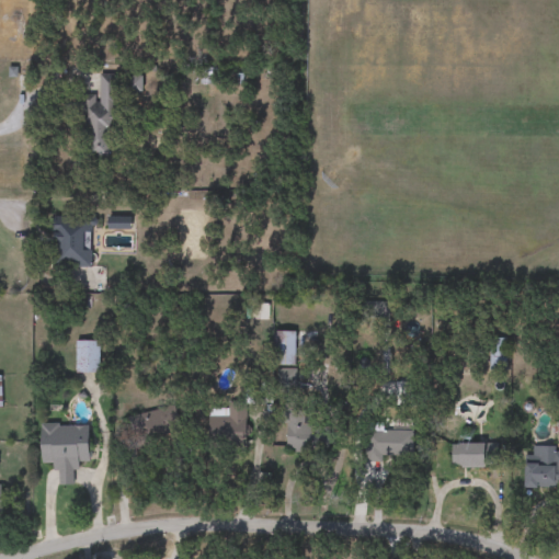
[(120,73),(118,157),(86,157),(87,93),(100,93),(100,72),(120,73)]
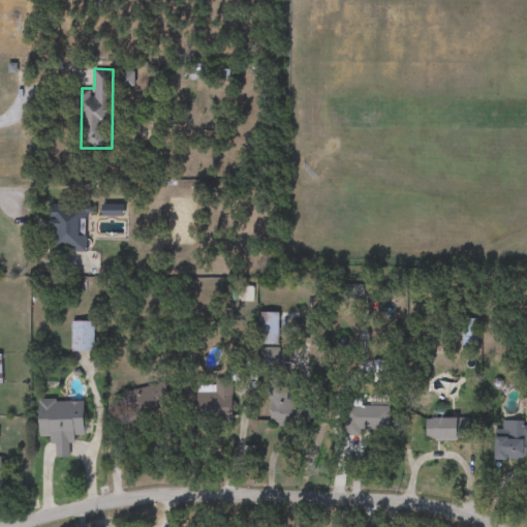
[(229,68),(229,76),(213,76),(213,68),(229,68)]
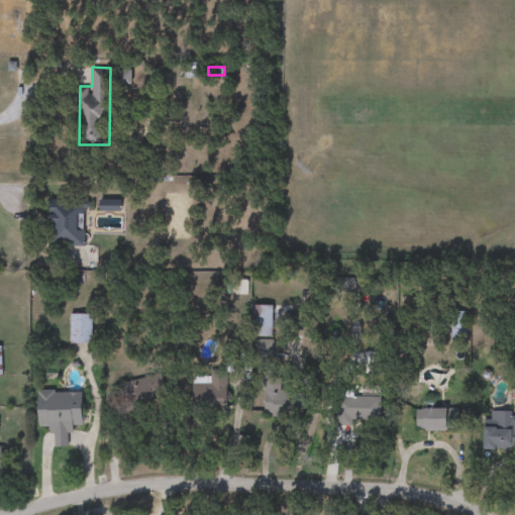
[(131,69),(131,82),(117,82),(117,69),(131,69)]
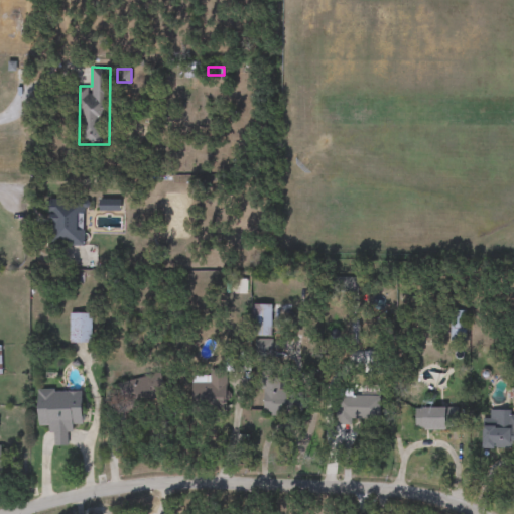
[(85,245),(50,245),(50,204),(85,204),(85,245)]
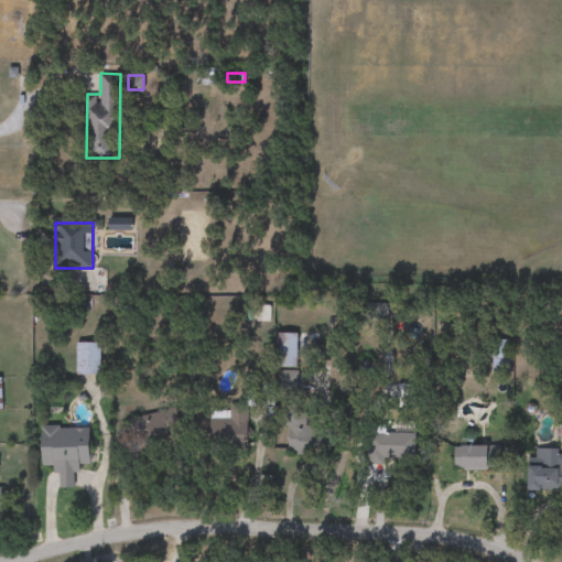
[(298,366),(276,366),(276,332),(298,332),(298,366)]
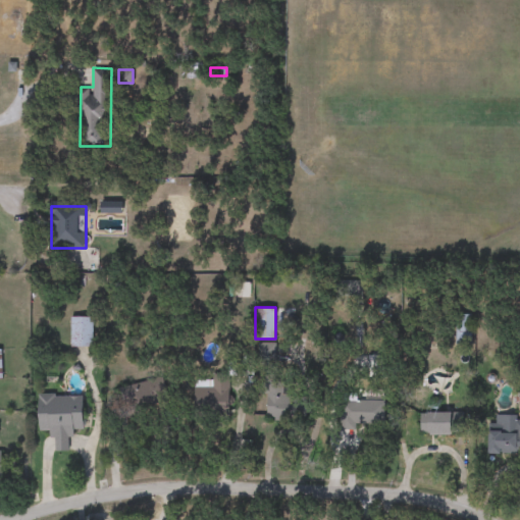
[(456,344),(456,313),(472,313),(472,344),(456,344)]
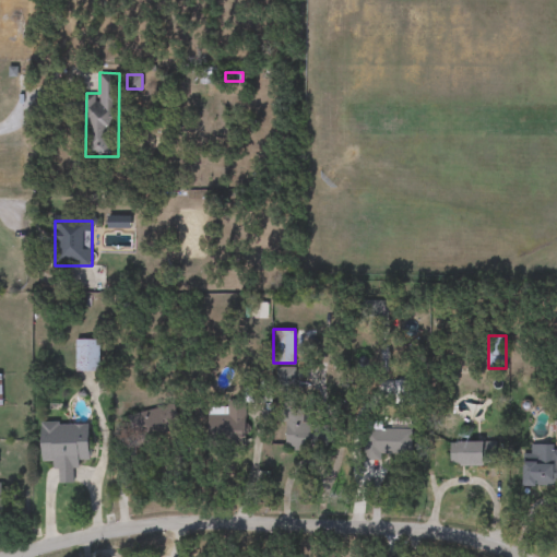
[(76,370),(76,339),(99,339),(99,370),(76,370)]
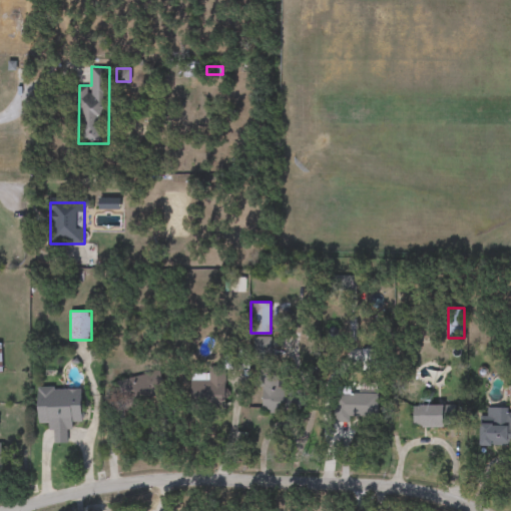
[(210,369),(224,369),(224,393),(210,393),(210,369)]
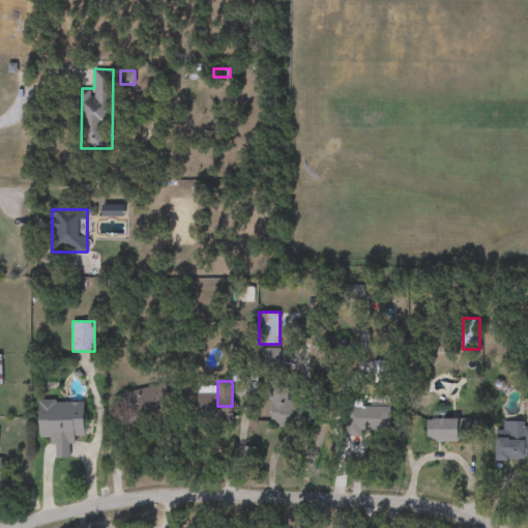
[(141,408),(139,388),(166,385),(168,406),(141,408)]
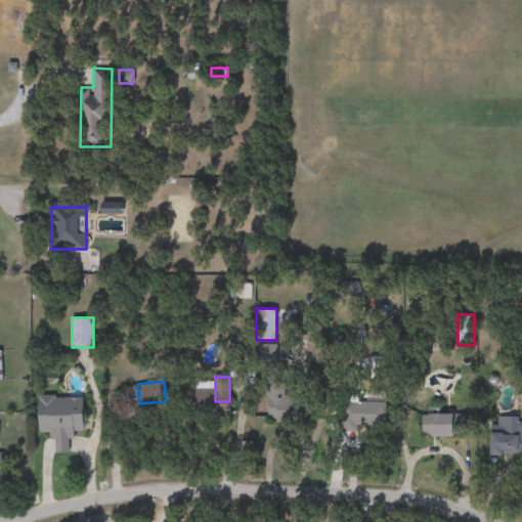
[(269,383),(285,383),(285,397),(307,397),(306,422),(268,421),(269,383)]
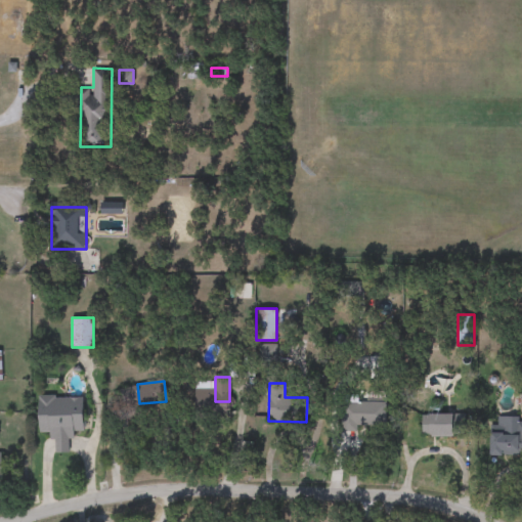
[(83,430),(72,430),(72,450),(53,450),(53,431),(39,431),(39,395),(84,396),(83,430)]
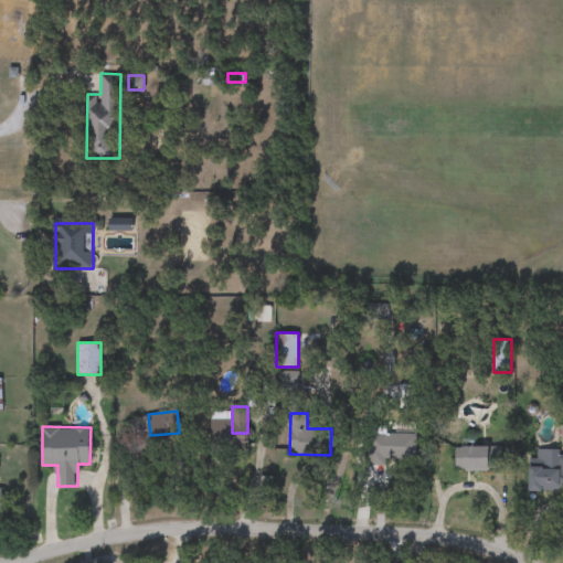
[(369,433),(417,434),(416,461),(368,461),(369,433)]
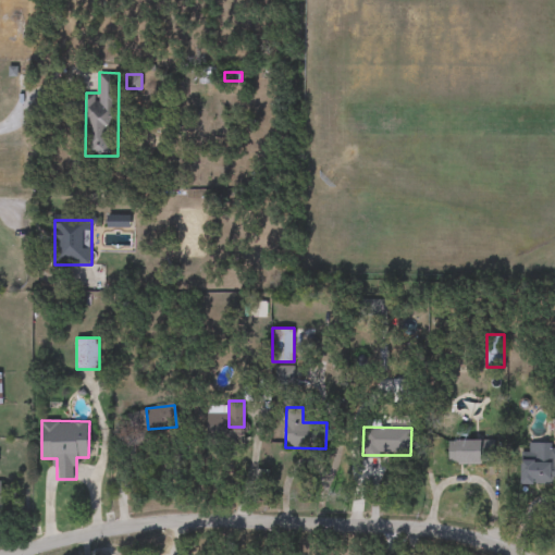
[(493,441),(493,461),(449,461),(449,441),(493,441)]
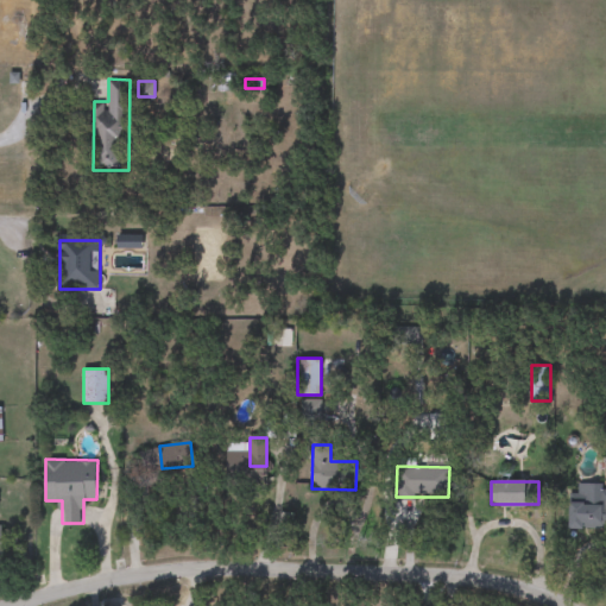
[(579,486),(605,486),(605,528),(567,528),(567,502),(579,502),(579,486)]
